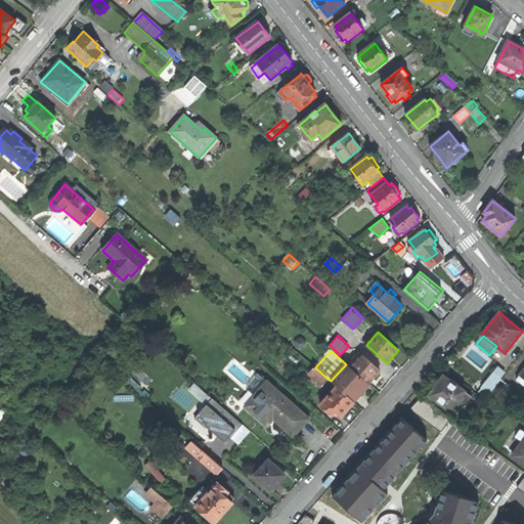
[(362,355),(351,367),(369,384),(375,378),(380,370),(362,355)]
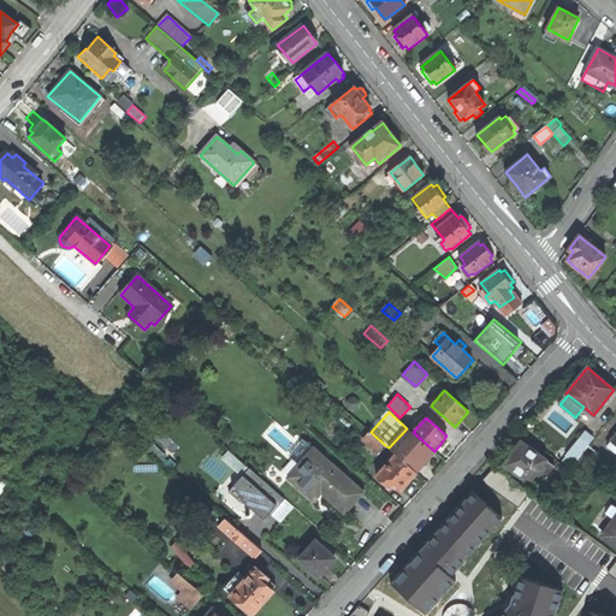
[(407,428),(389,448),(397,455),(418,473),(426,462),(436,452),(434,451),(413,432),(407,428)]
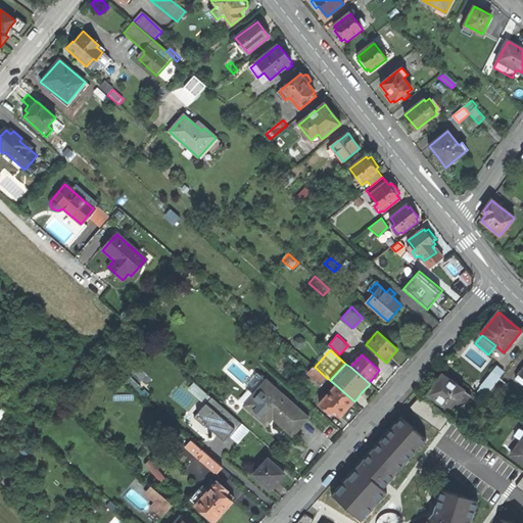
[(487,392),(489,390),(500,378),(504,372),(497,366),(480,386),(487,392)]
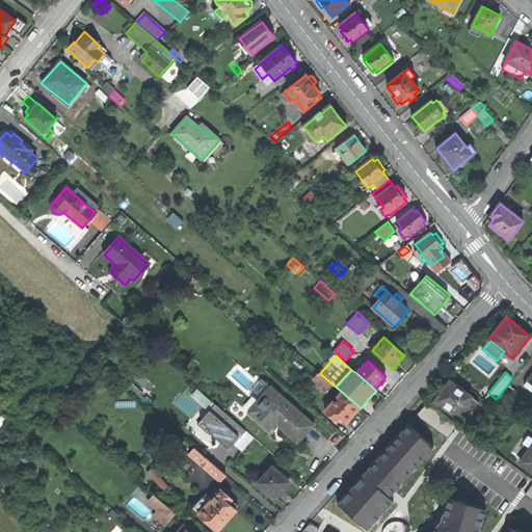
[(327,390),(333,384),(320,373),(315,379),(327,390)]
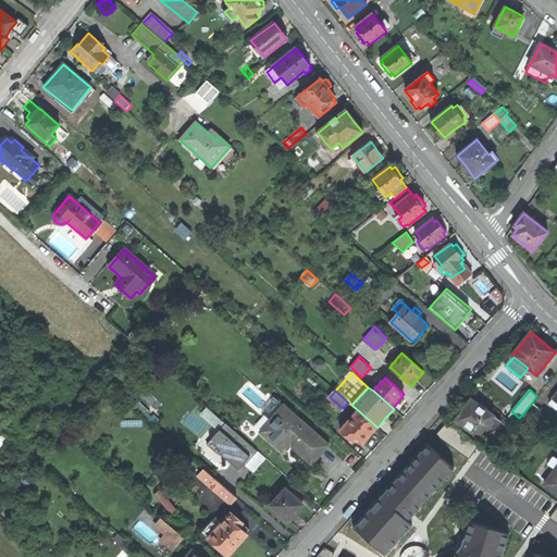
[(491,446),(498,435),(494,432),(502,421),(471,399),(465,408),(456,420),(491,446)]
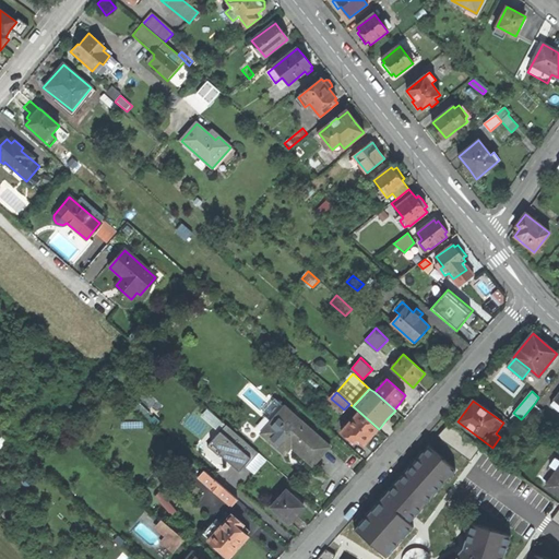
[(290,447),(310,464),(318,455),(326,445),(285,409),(275,402),(263,415),(272,423),(262,435),(284,454),(290,447)]
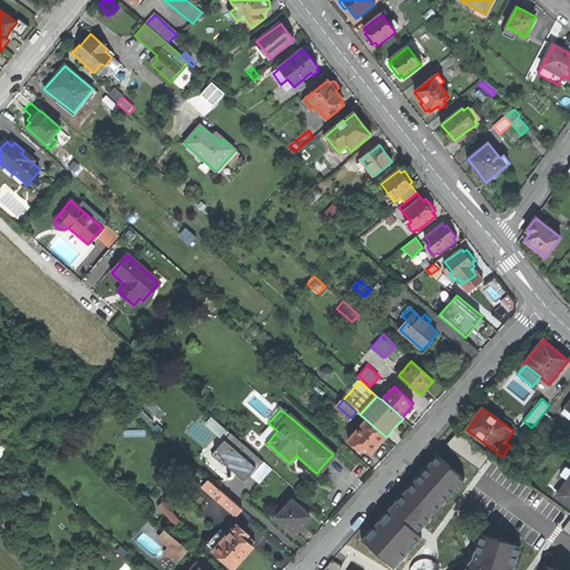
[(540,432),(552,419),(544,412),(533,425),(540,432)]
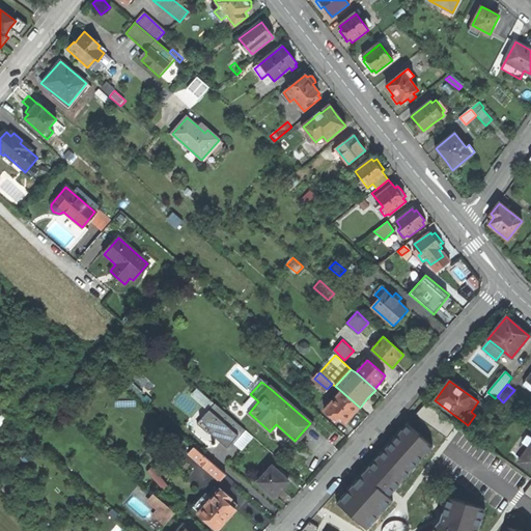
[(342,392),(325,411),(335,419),(338,416),(345,422),(352,416),(360,408),(342,392)]
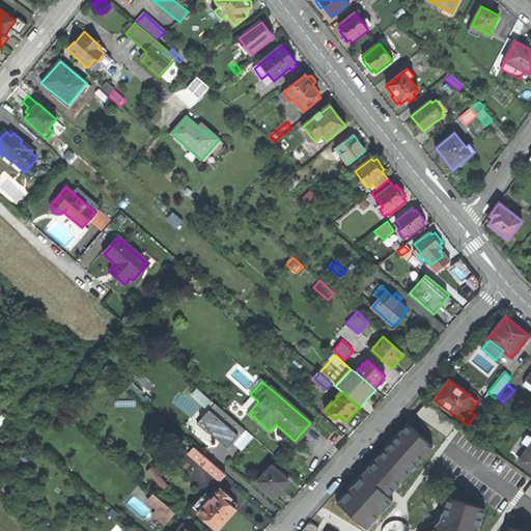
[(198,423),(229,447),(234,441),(242,447),(253,434),(215,402),(198,423)]
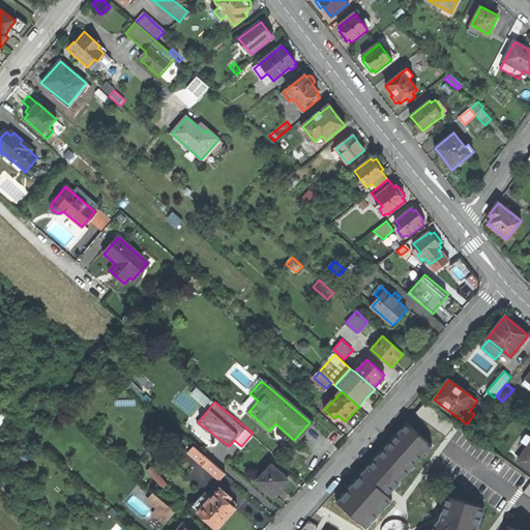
[(442,445),(407,421),(395,438),(431,462),(435,455),(441,460),(435,469),(482,501),(489,492),(495,496),(491,501),(526,526),(529,522),(529,505),(502,486),(507,478),(501,474),(494,484),(446,452),(453,442),(447,438),(442,445)]
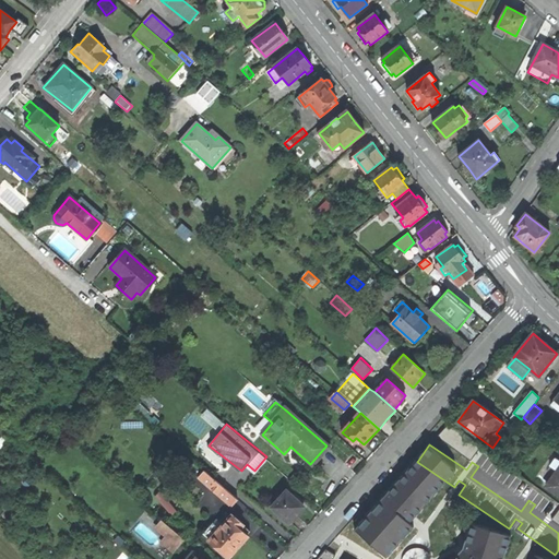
[(558,460),(555,458),(549,465),(557,471),(546,486),(558,495),(558,460)]
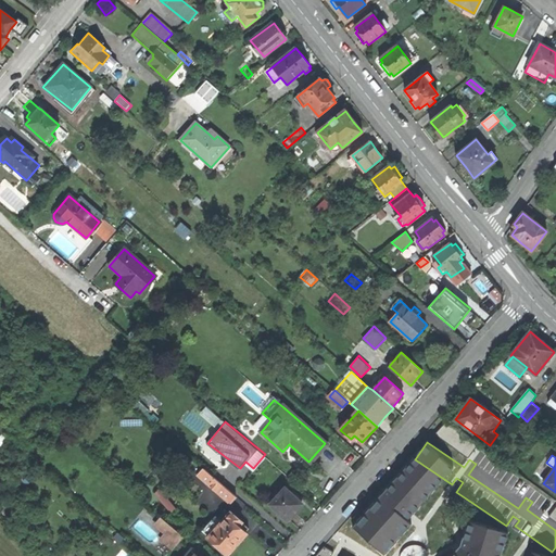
[(231,503),(237,496),(205,468),(200,475),(231,503)]
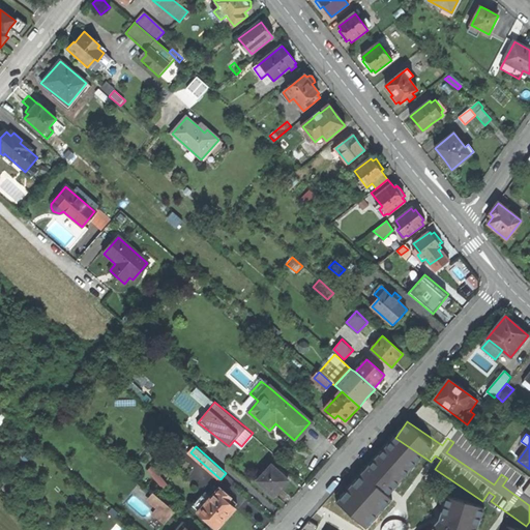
[(263,466),(254,476),(274,496),(283,488),(289,480),(272,464),(267,470),(263,466)]
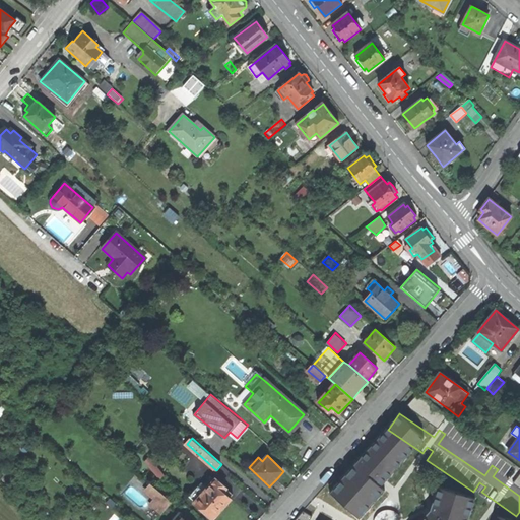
[(388,519),(421,470),(403,458),(360,519),(388,519)]
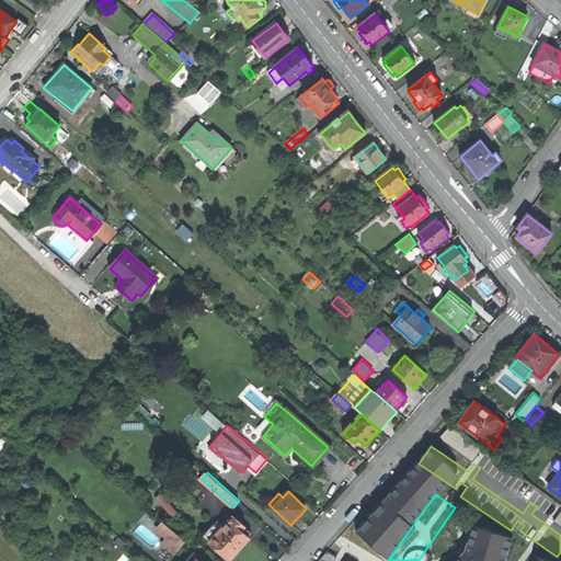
[(212,541),(209,544),(229,560),(230,560),(240,550),(250,539),(249,537),(252,533),(233,516),(220,530),(215,525),(205,536),(212,541)]
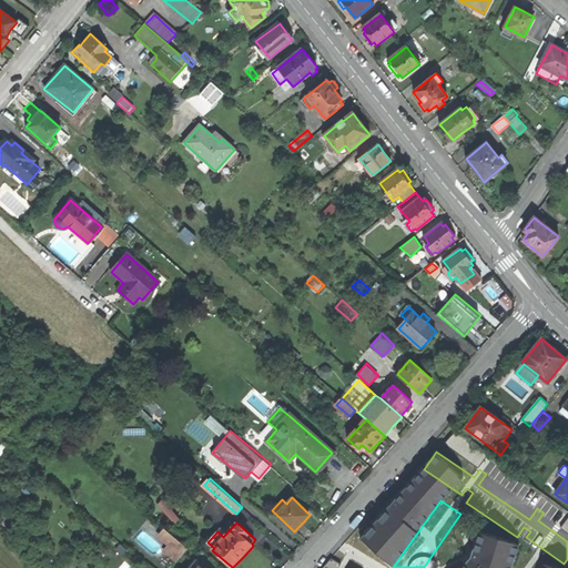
[(183,555),(189,548),(165,528),(160,535),(171,544),(183,555)]
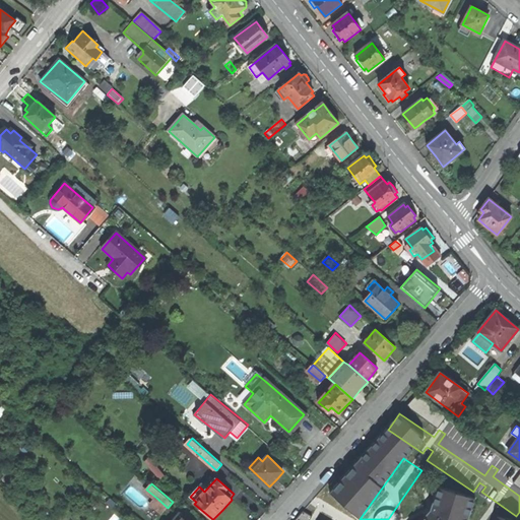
[(447,503),(471,519),(480,519),(483,517),(452,496),(447,503)]
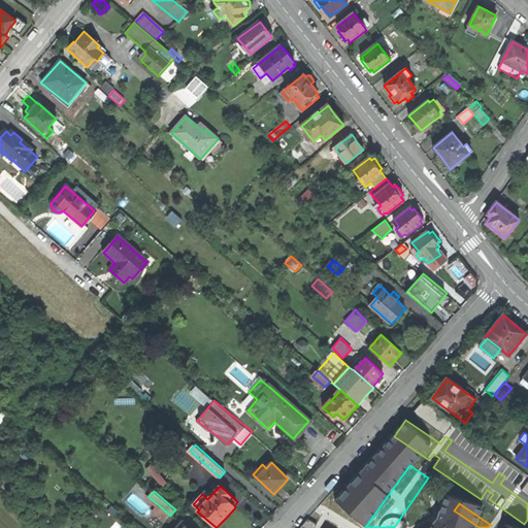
[(165,522),(170,516),(159,505),(153,513),(165,522)]
